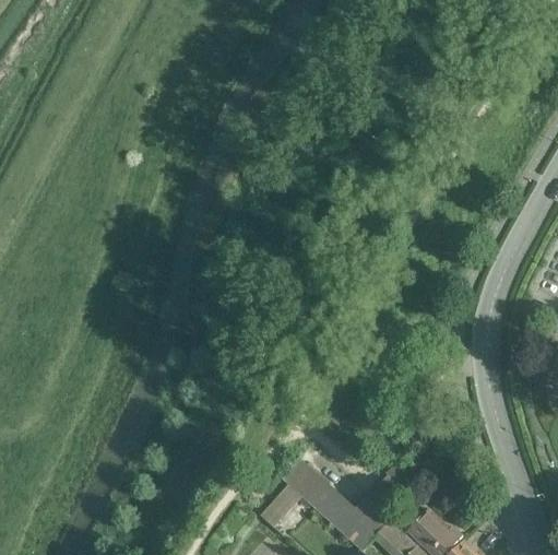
[(363,550),(375,536),(390,520),(392,519),(366,494),(355,506),(298,457),(287,469),(288,470),(281,477),(287,484),(301,496),(363,550)]
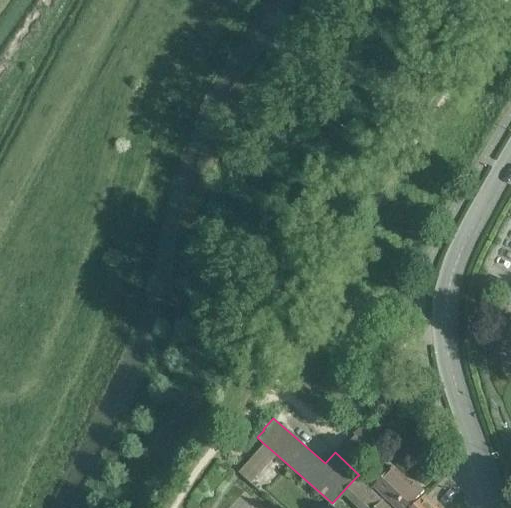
[(370,449),(355,434),(337,453),(352,467),(370,449)]
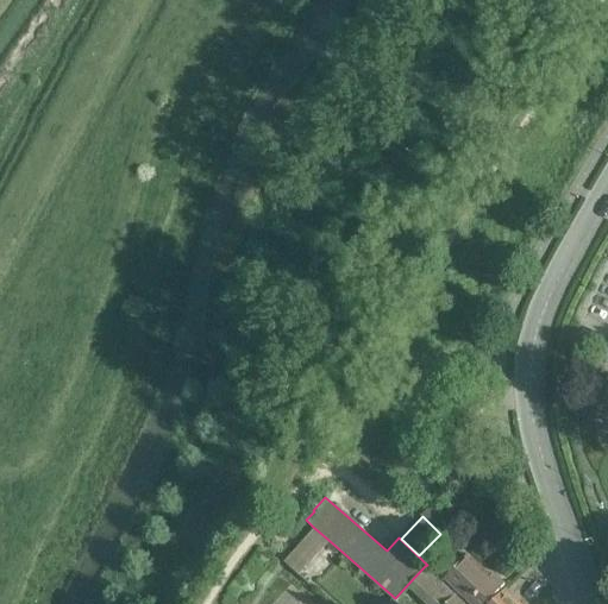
[(299,573),(328,540),(313,527),(283,560),(299,573)]
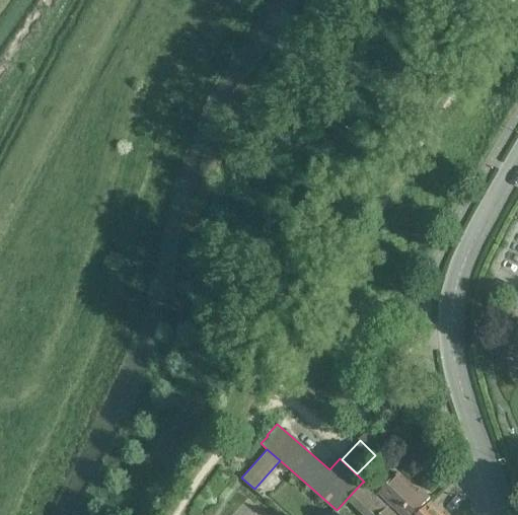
[(397,471),(391,477),(383,470),(370,484),(403,514),(414,514),(428,501),(426,499),(429,496),(420,487),(418,490),(397,471)]
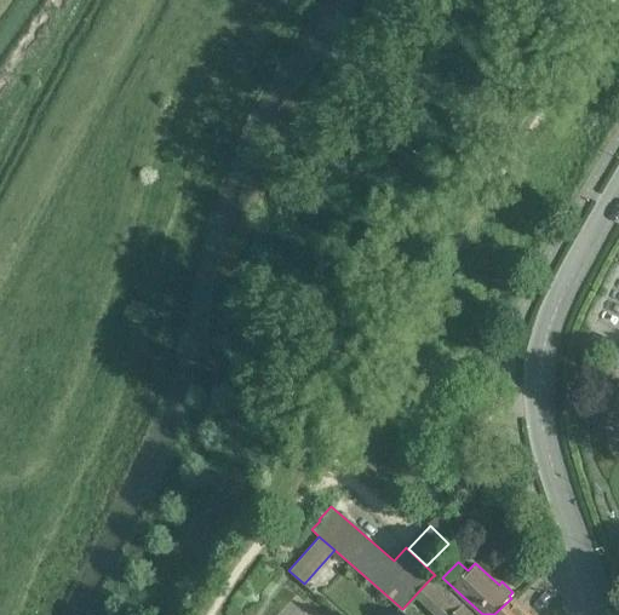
[(473,614),(433,576),(416,595),(437,614),(473,614)]
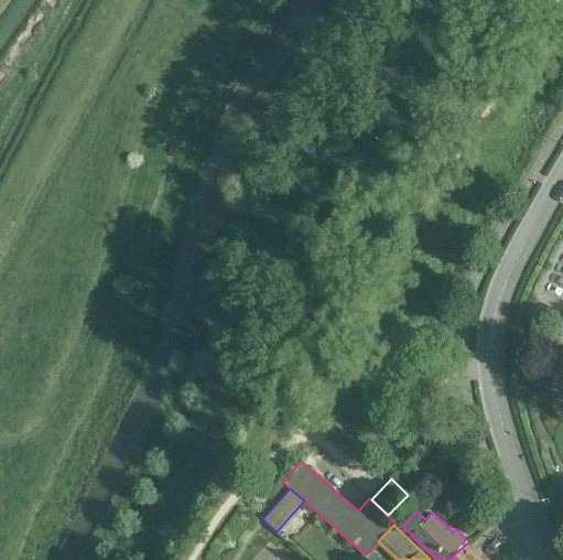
[(465,545),(450,559),(482,559),(476,555),(475,555),(465,545)]
